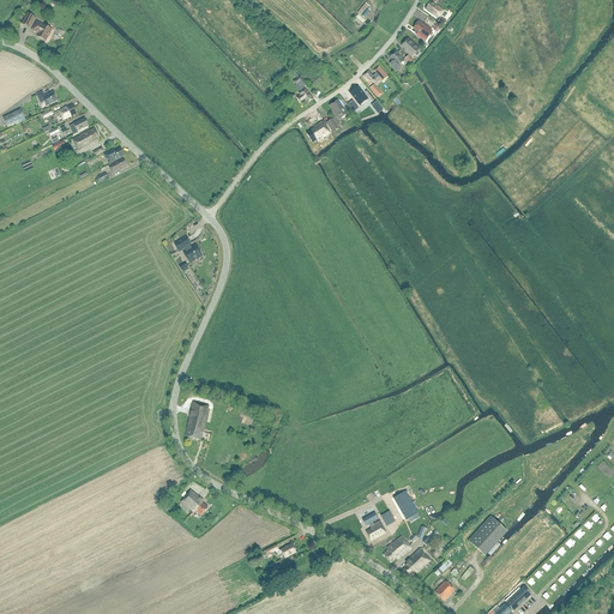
[(426,10),(438,19),(444,11),(431,2),(426,10)]
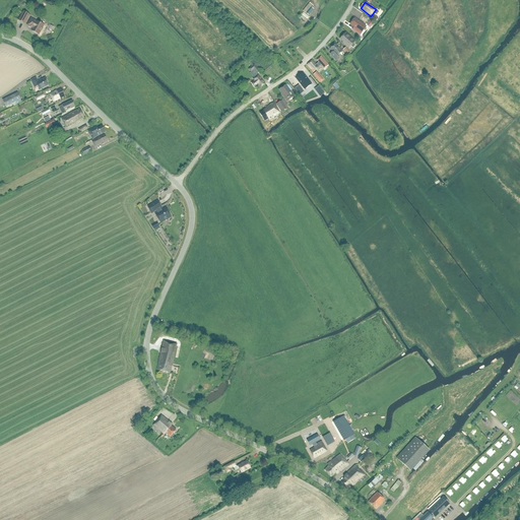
[(314,9),(312,7),(313,6),(309,3),(303,11),(306,13),(309,15),(314,9)]
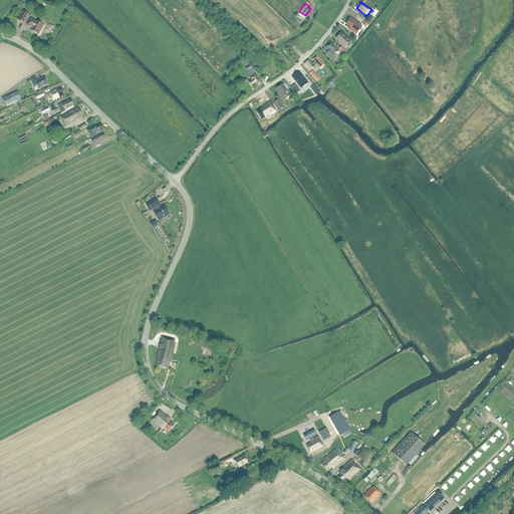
[(24,23),(28,16),(29,14),(23,11),(22,13),(18,20),(24,23)]
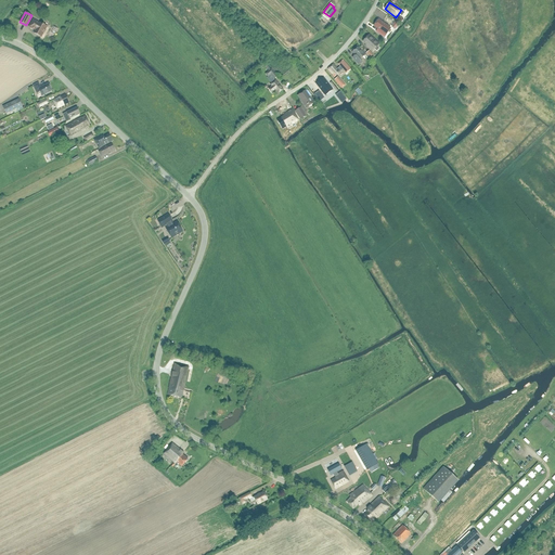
[(39,24),(34,20),(29,27),(36,30),(34,34),(41,37),(47,27),(39,23),(39,24)]
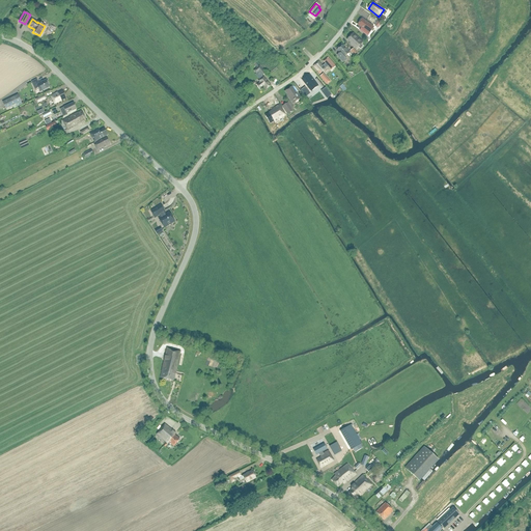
[(362,20),(358,25),(367,32),(371,27),(362,20)]
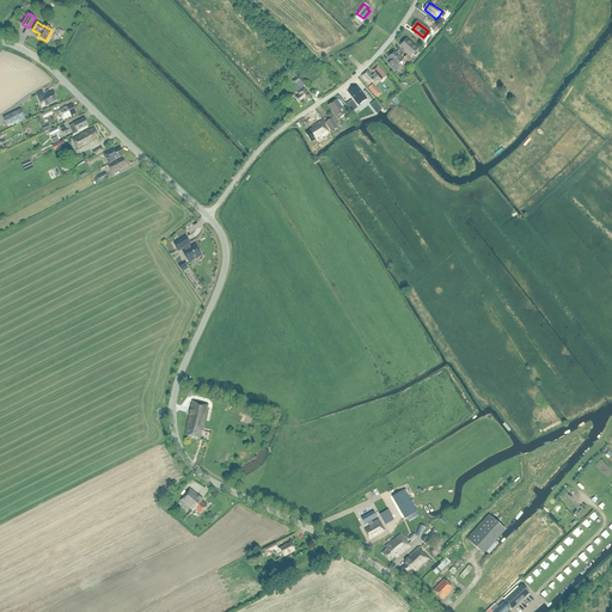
[(418,49),(408,38),(401,46),(404,49),(403,50),(411,57),(418,49)]
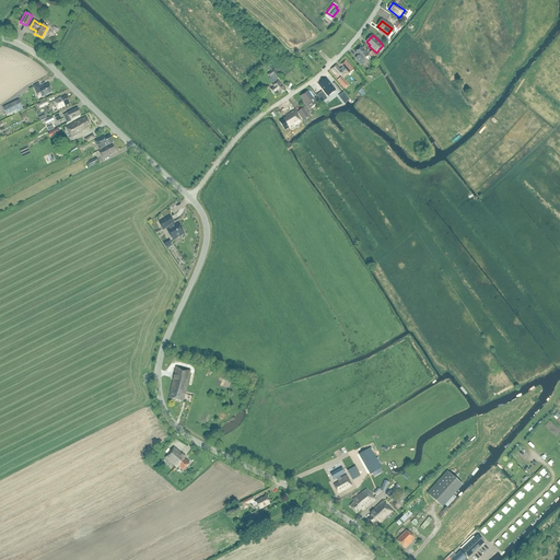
[(369,56),(362,47),(356,53),(360,59),(358,61),(362,66),(366,62),(364,60),(369,56)]
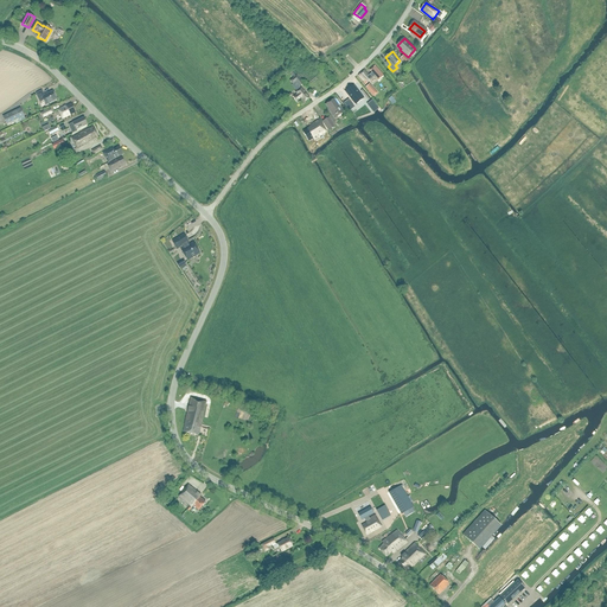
[(365,70),(359,75),(366,84),(368,82),(371,80),(376,76),(378,80),(383,76),(375,66),(370,70),(372,72),(369,76),(365,70)]
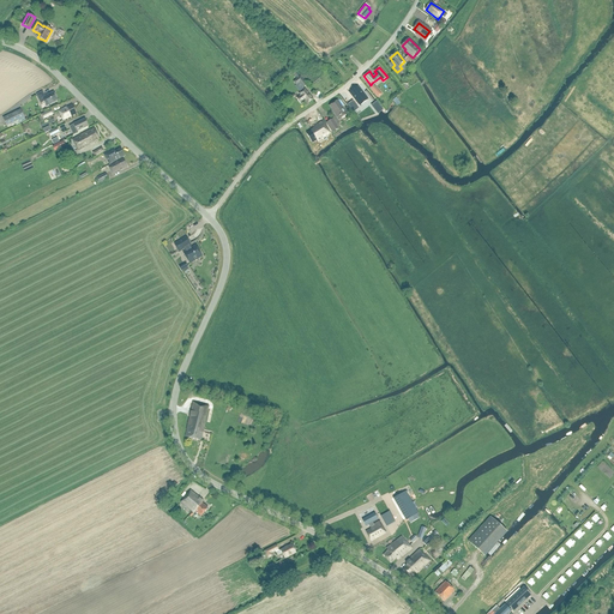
[(294,82),(296,85),(300,83),(304,88),(307,84),(300,77),(294,82)]
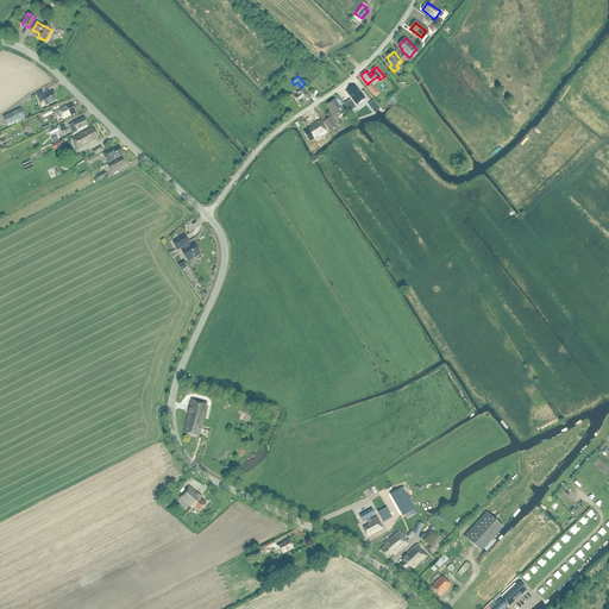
[(365,99),(355,87),(346,93),(357,105),(365,99)]
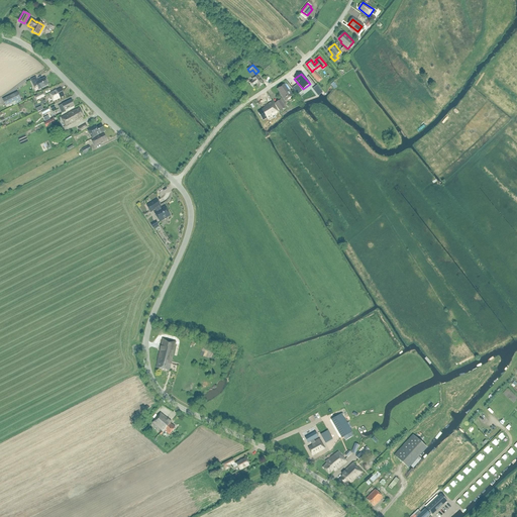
[(264,84),(256,75),(252,79),(253,80),(250,82),(253,87),(256,84),(260,87),(264,84)]
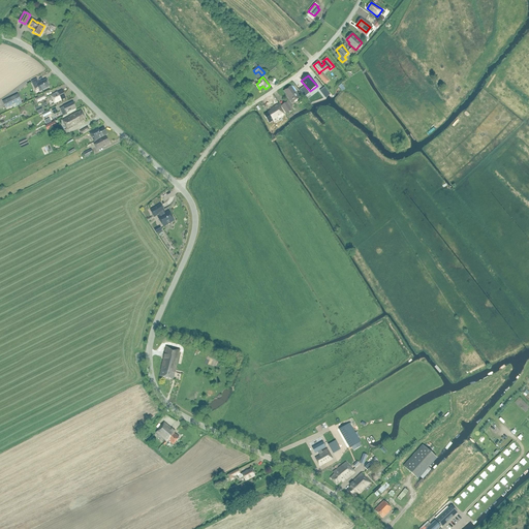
[(40,92),(50,87),(47,80),(38,83),(37,79),(32,82),(35,89),(38,88),(40,92)]
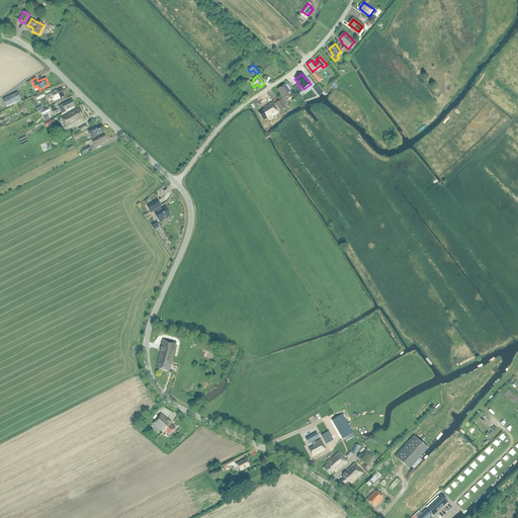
[(292,96),(284,85),(278,89),(280,92),(280,93),(286,101),(292,96)]
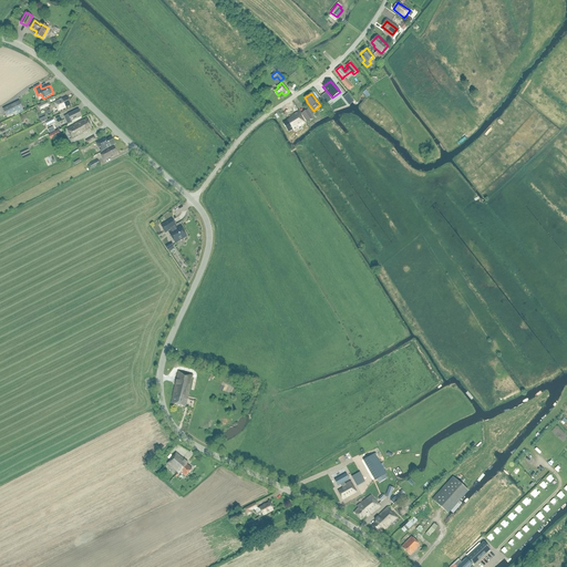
[(331,101),(326,93),(321,96),(327,104),(331,101)]
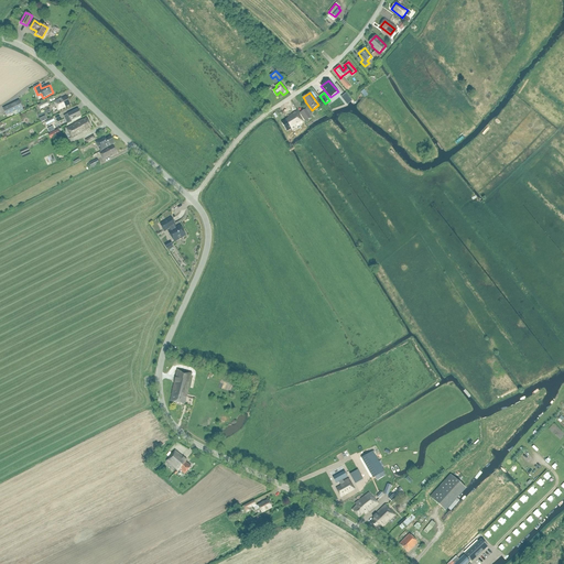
[(66,96),(54,101),(58,110),(71,105),(66,96)]
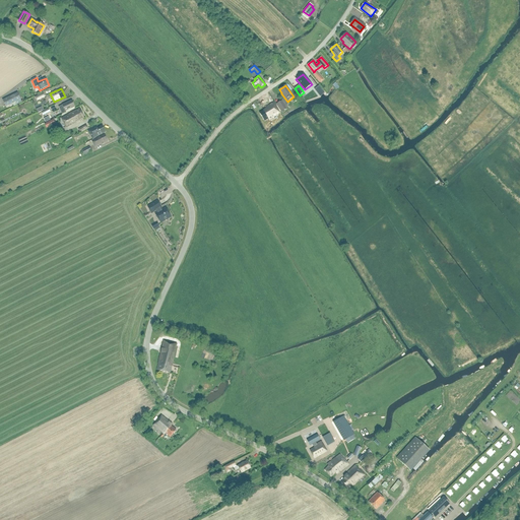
[(17,92),(2,101),(6,107),(12,104),(13,107),(21,103),(20,100),(17,92)]
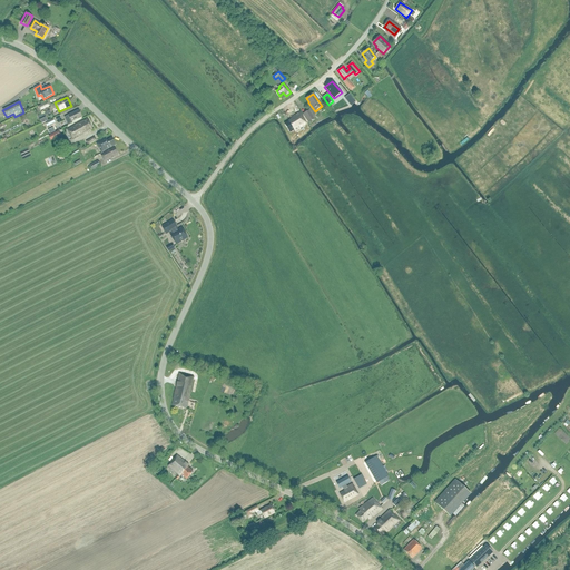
[(304,114),(308,123),(314,119),(310,110),(304,114)]
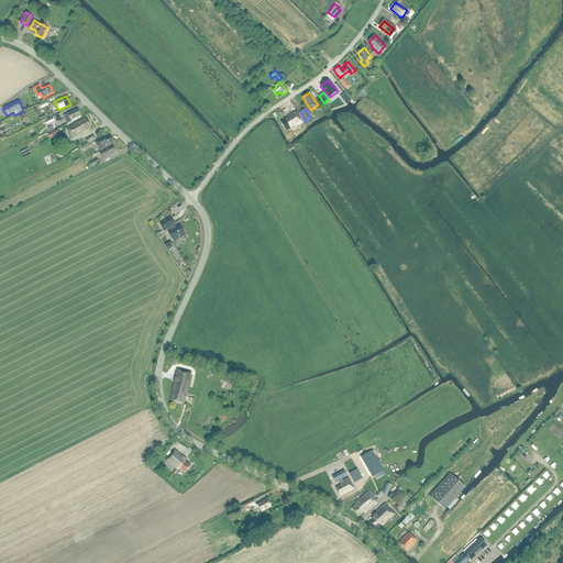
[(78,110),(64,116),(65,119),(58,122),(61,127),(67,123),(72,121),(72,120),(80,116),(78,110)]
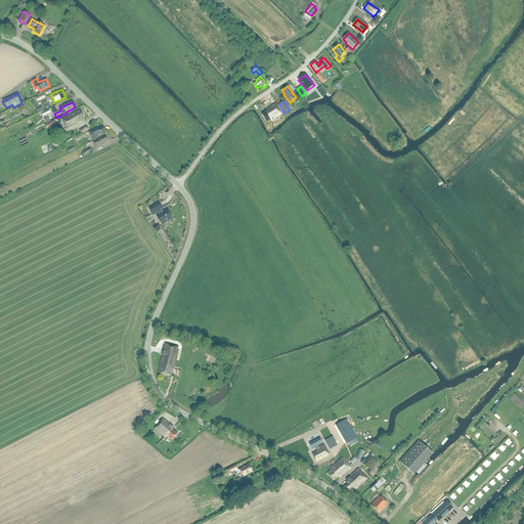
[(262,114),(267,122),(270,120),(271,121),(281,114),(275,103),(267,108),(268,110),(262,114)]
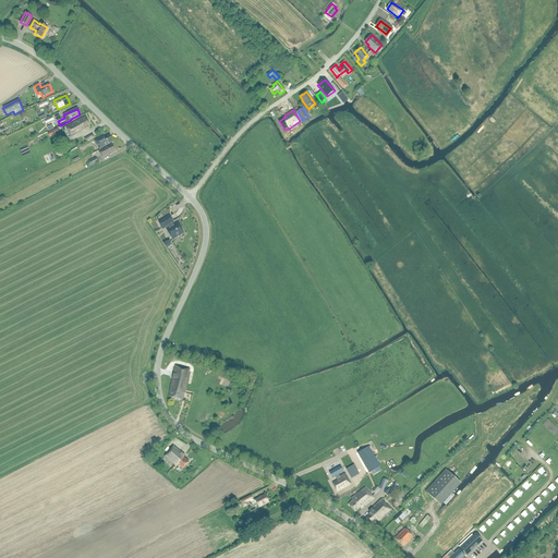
[(85,117),(67,128),(72,136),(81,132),(81,131),(84,129),(84,130),(91,126),(85,117)]
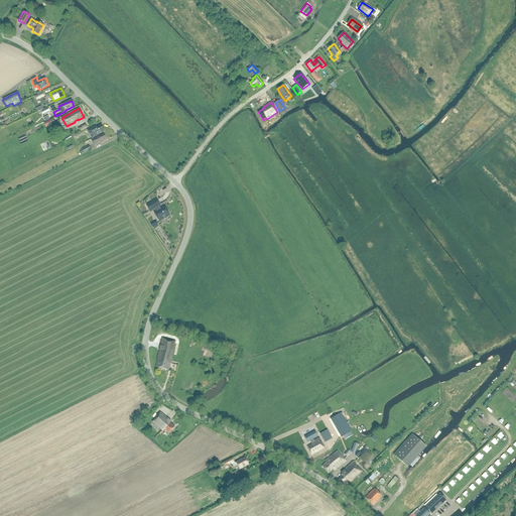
[(45,122),(43,123),(45,127),(47,126),(55,122),(53,118),(45,122)]
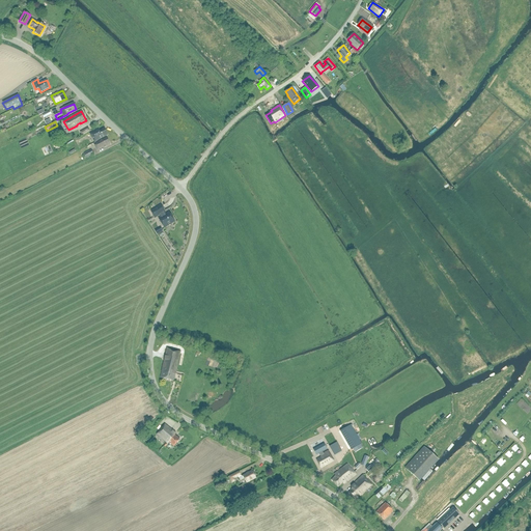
[(96,130),(90,134),(92,139),(93,138),(94,142),(107,135),(104,129),(98,133),(96,130)]
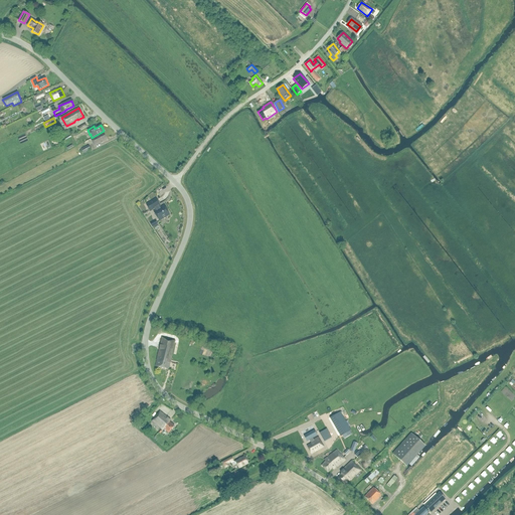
[(104,133),(91,139),(95,146),(107,140),(104,133)]
